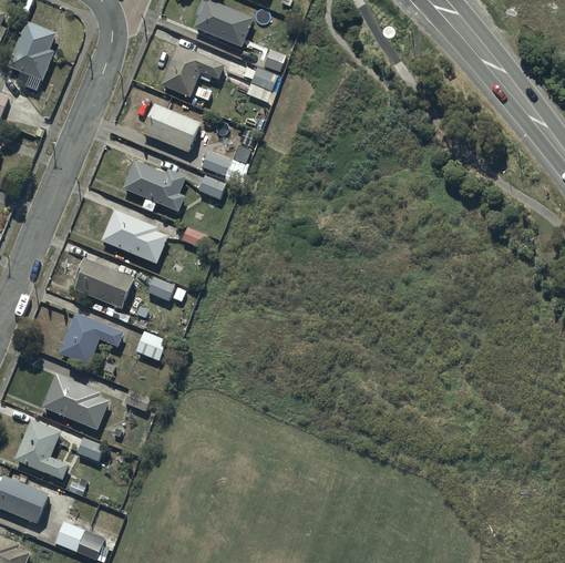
[(253,18),(212,0),(205,0),(202,0),(195,14),(197,16),(193,27),(240,47),(253,18)]
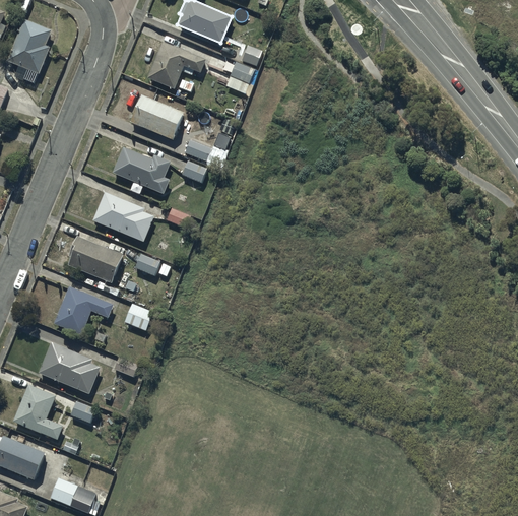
[(46,46),(51,30),(22,19),(6,61),(26,68),(22,78),(34,82),(38,73),(40,74),(50,47),(46,46)]
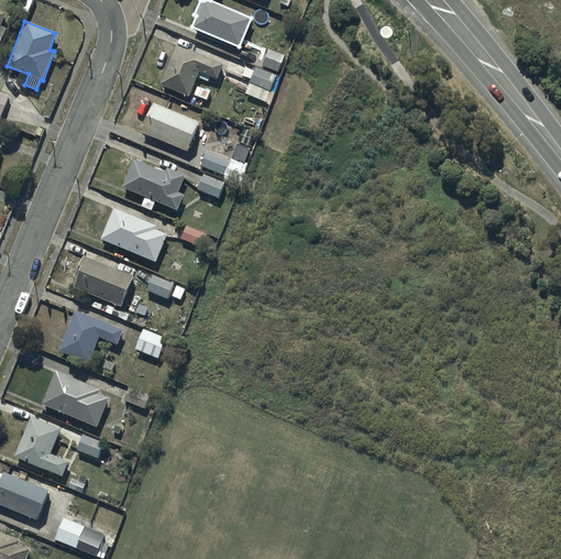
[(188,96),(198,70),(217,78),(223,63),(175,44),(158,85),(188,96)]
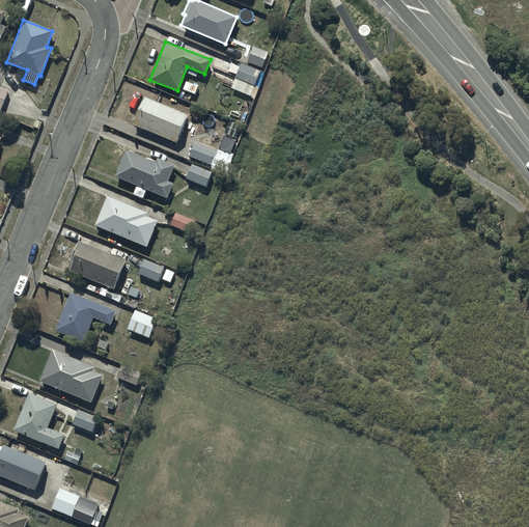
[(267,51),(252,45),(246,60),(261,66),(267,51)]
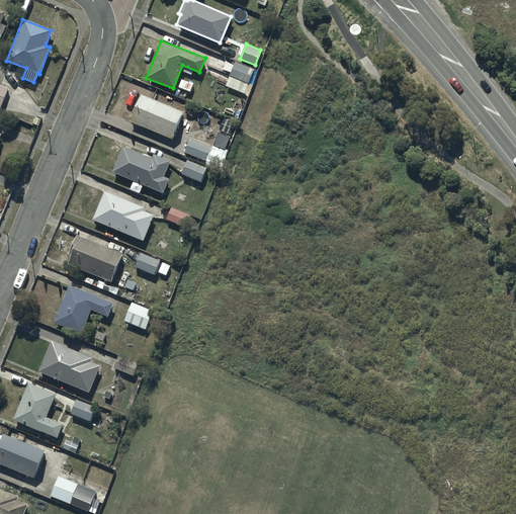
[(254,69),(235,60),(233,63),(232,63),(229,71),(230,72),(229,74),(248,83),(254,69)]
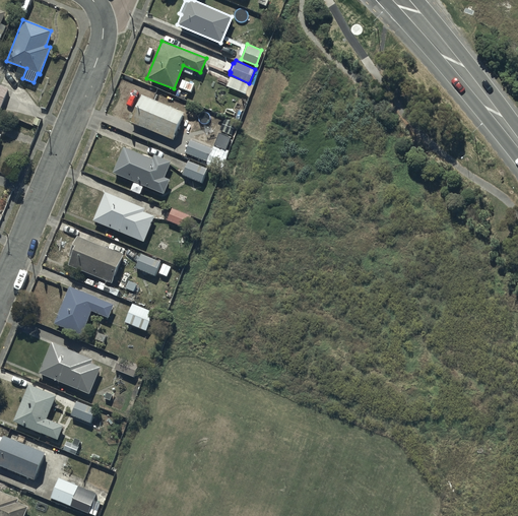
[(8,87),(0,83),(0,107),(8,87)]
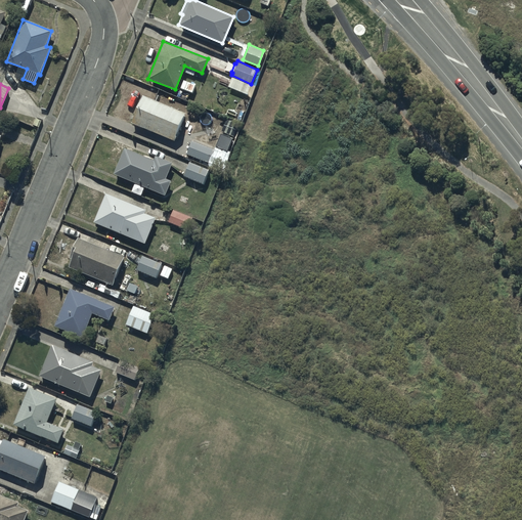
[(142,94),(131,123),(174,140),(185,113),(142,94)]
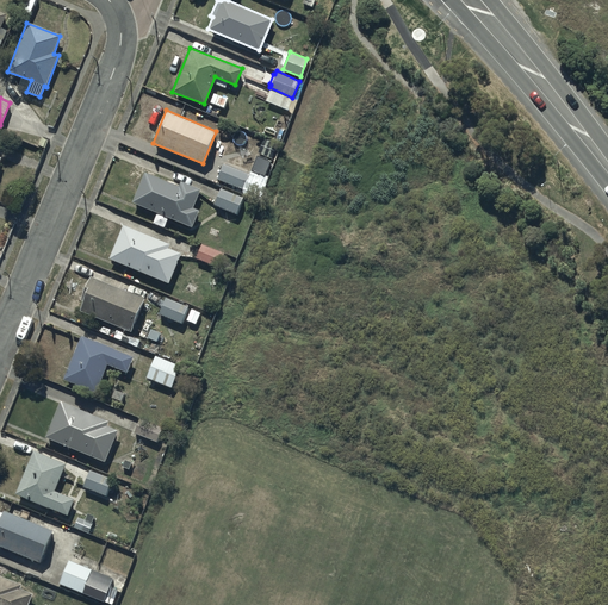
[(222,161),(216,176),(242,188),(249,173),(222,161)]
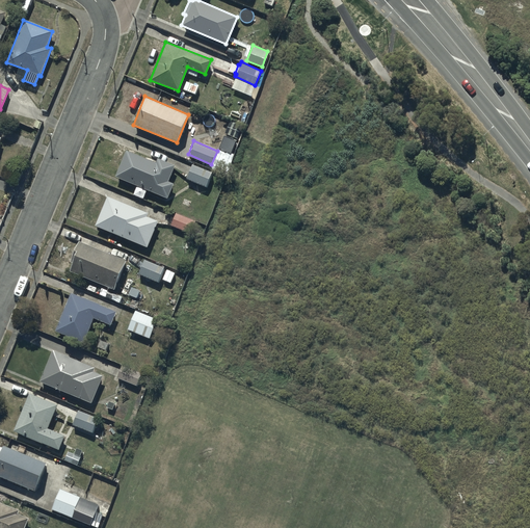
[(126,150),(114,177),(166,199),(173,183),(167,181),(175,164),(157,157),(155,162),(126,150)]
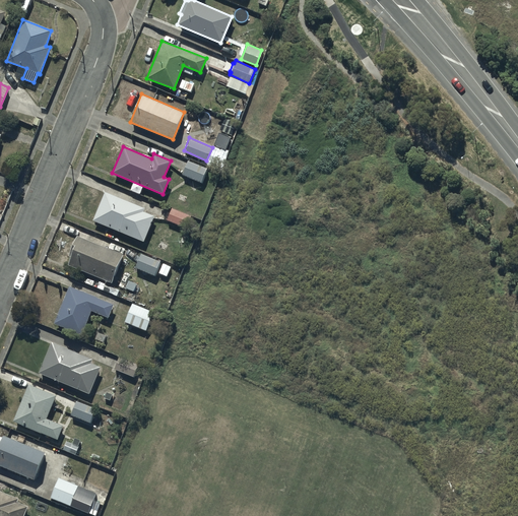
[(206,167),(187,159),(181,174),(200,182),(206,167)]
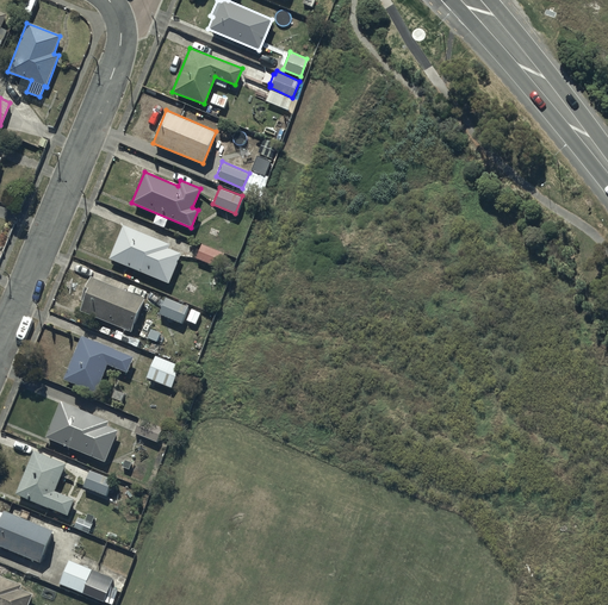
[(167,282),(179,253),(168,248),(169,242),(122,224),(107,260),(167,282)]
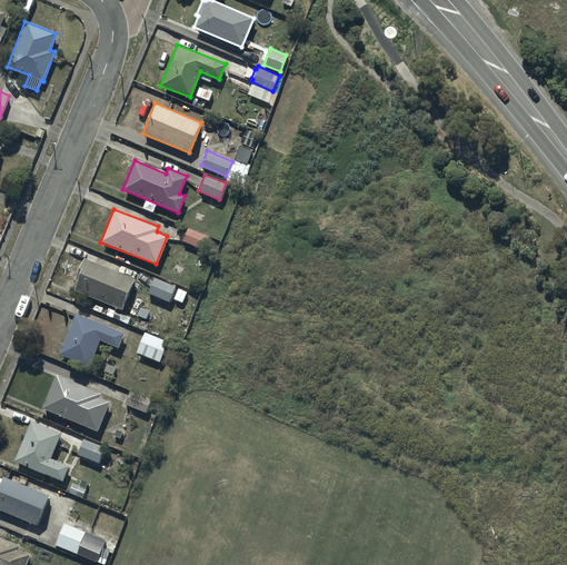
[(208,235),(186,227),(181,239),(202,248),(208,235)]
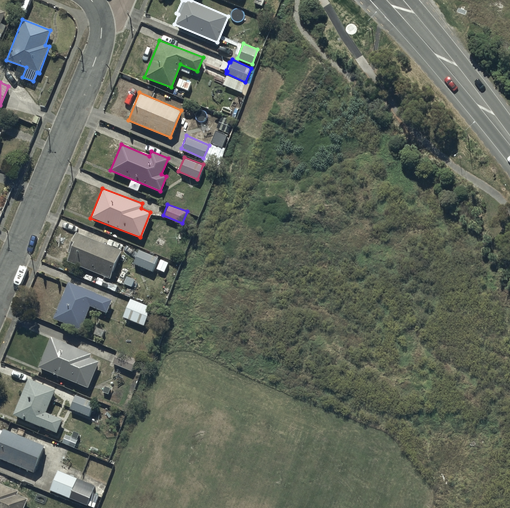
[(120,250),(74,232),(66,252),(70,253),(67,261),(109,278),(120,250)]
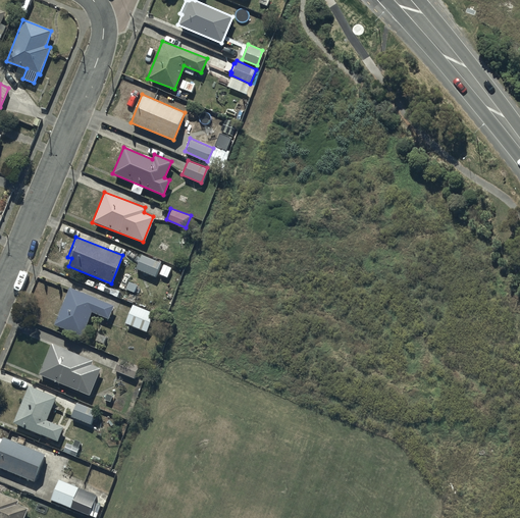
[(141,254),(135,268),(154,276),(156,271),(166,275),(170,266),(141,254)]
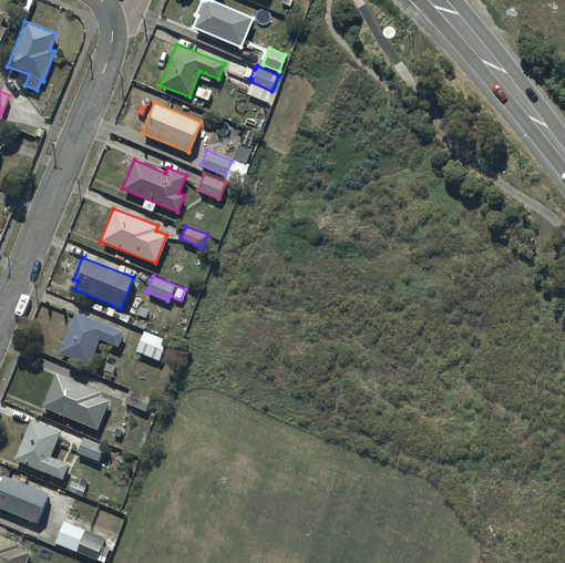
[(123,331),(74,311),(58,352),(88,365),(99,338),(117,346),(123,331)]
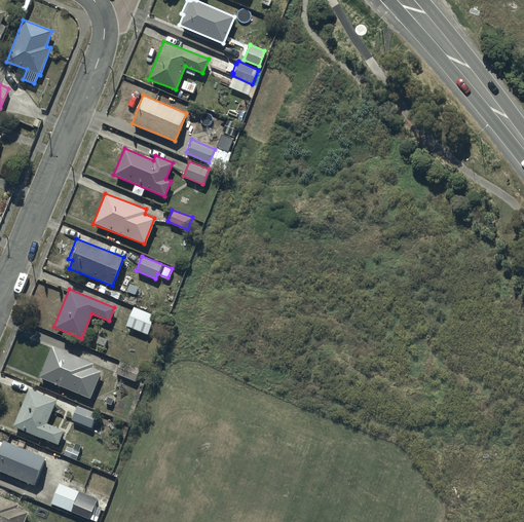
[(133,305),(124,325),(147,334),(155,314),(133,305)]
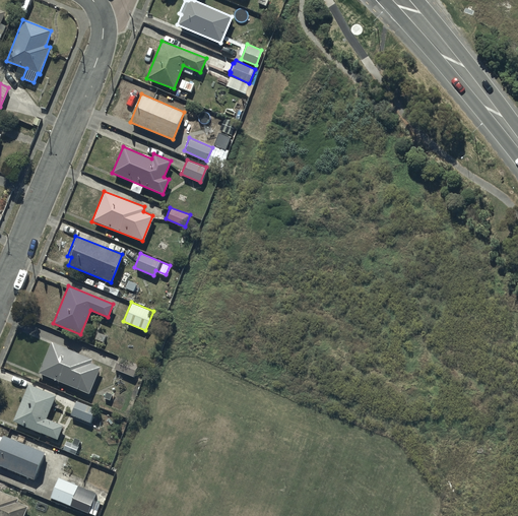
[(91,359),(51,342),(38,373),(89,393),(100,367),(90,363),(91,359)]
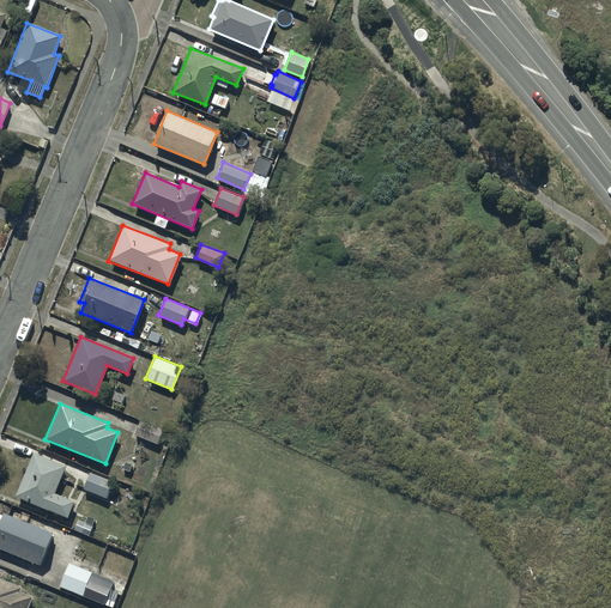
[(162,429),(139,419),(133,432),(156,442),(162,429)]
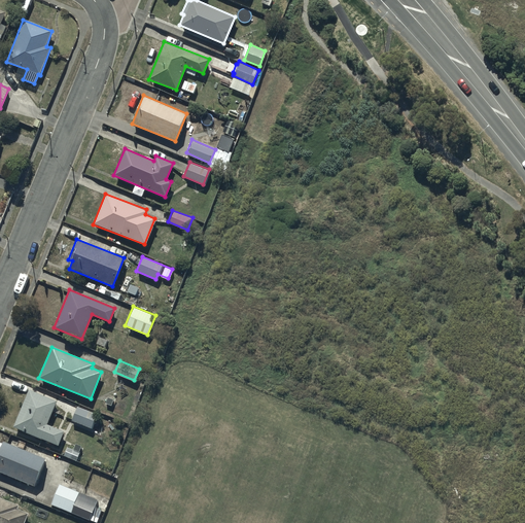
[(56,401),(27,389),(11,427),(58,445),(63,430),(46,424),(56,401)]
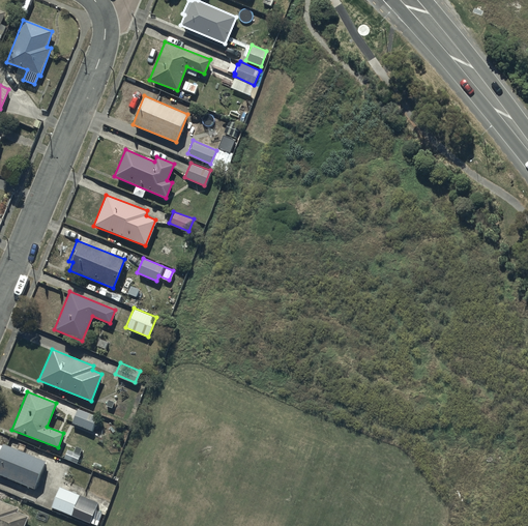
[(96,415),(77,408),(70,422),(91,430),(96,415)]
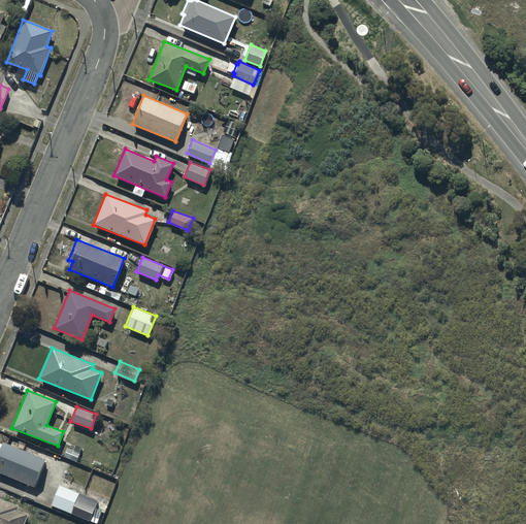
[(0,472),(34,486),(45,459),(2,441),(2,445),(0,444),(0,472)]
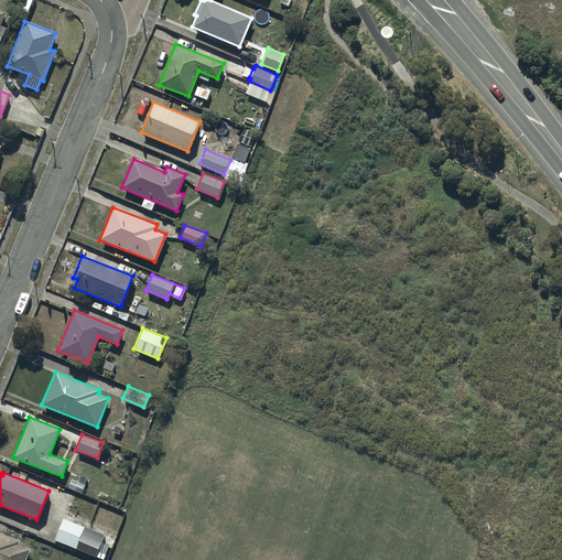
[(103,534),(62,517),(53,539),(101,559),(107,545),(99,541),(103,534)]
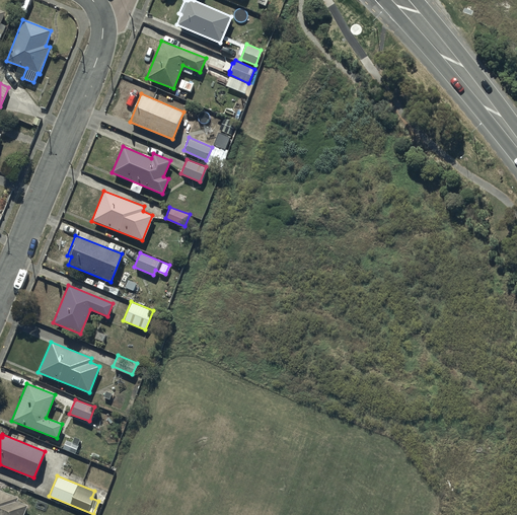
[(16,495),(0,488),(0,514),(20,514),(25,504),(14,499),(16,495)]
